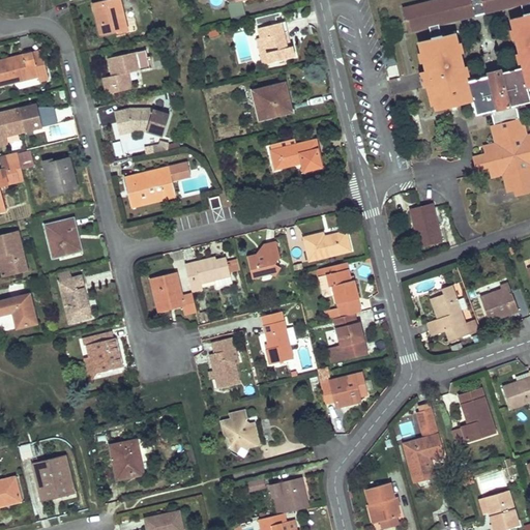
[(119,0),(111,0),(93,4),(95,12),(97,12),(104,34),(117,30),(118,33),(127,31),(119,0)]
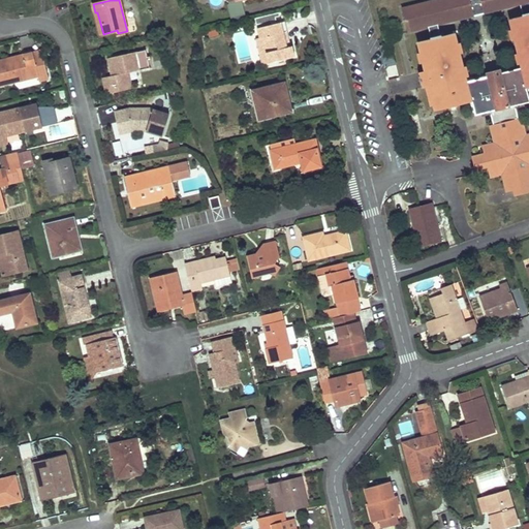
[(232,20),(247,17),(243,0),(240,0),(237,1),(230,2),(229,5),(232,20)]
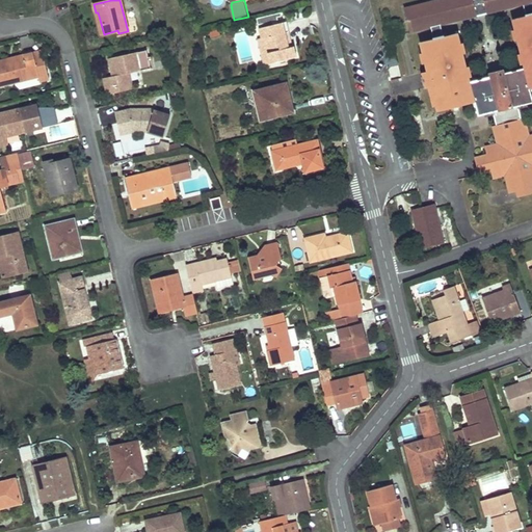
[(405,8),(411,32),(430,28),(440,25),(523,4),(531,1),(531,0),(450,0),(450,2),(446,3),(443,0),(436,0),(431,1),(429,7),(425,8),(422,4),(405,8)]
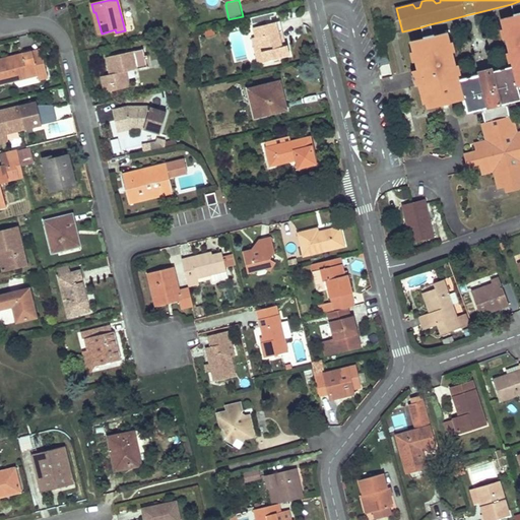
[(519,1),(511,4),(514,14),(519,12),(519,1)]
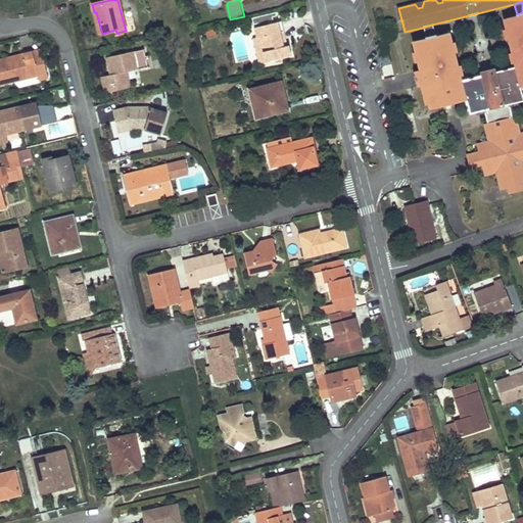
[(522,12),(517,14),(517,16),(504,19),(516,66),(495,72),(493,68),(481,72),(481,76),(462,80),(449,32),(435,36),(435,34),(426,37),(426,39),(413,42),(419,66),(421,74),(423,82),(430,108),(466,99),(470,114),(484,110),(487,124),(484,125),(488,139),(490,141),(488,143),(487,142),(478,145),(480,152),(483,168),(486,177),(494,174),(495,173),(500,175),(497,177),(502,190),(522,184),(522,12)]
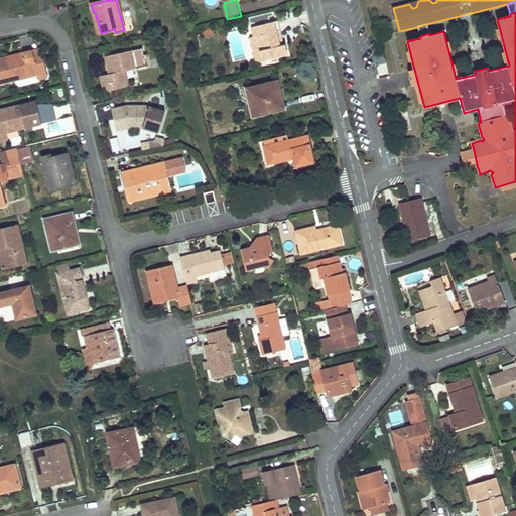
[(275,22),(251,27),(253,37),(256,37),(262,60),(287,55),(284,45),(280,45),(278,34),(275,22)]
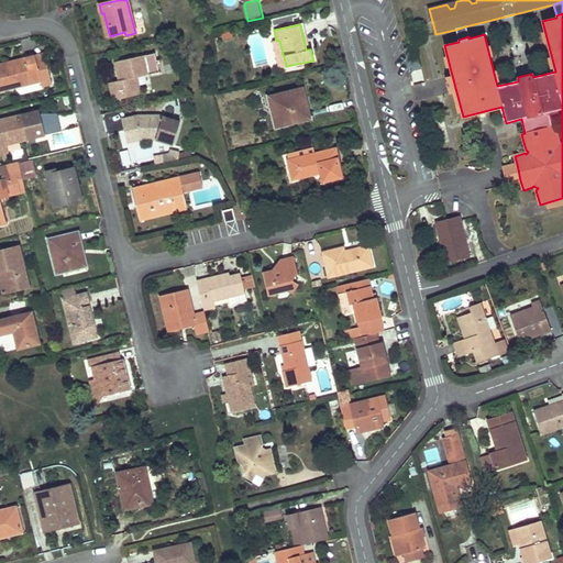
[(468,36),(465,26),(455,30),(459,40),(468,36)]
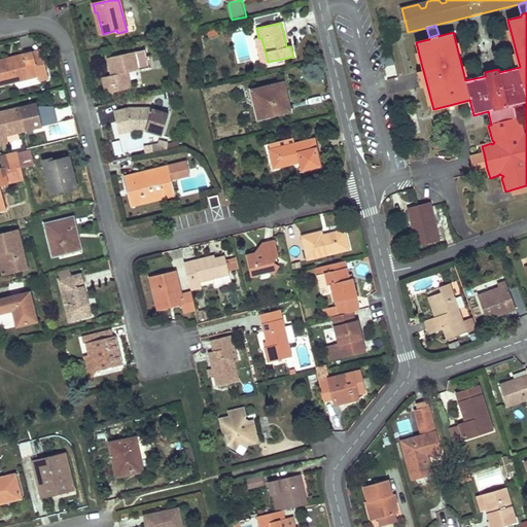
[(209,38),(219,36),(217,29),(207,31),(209,38)]
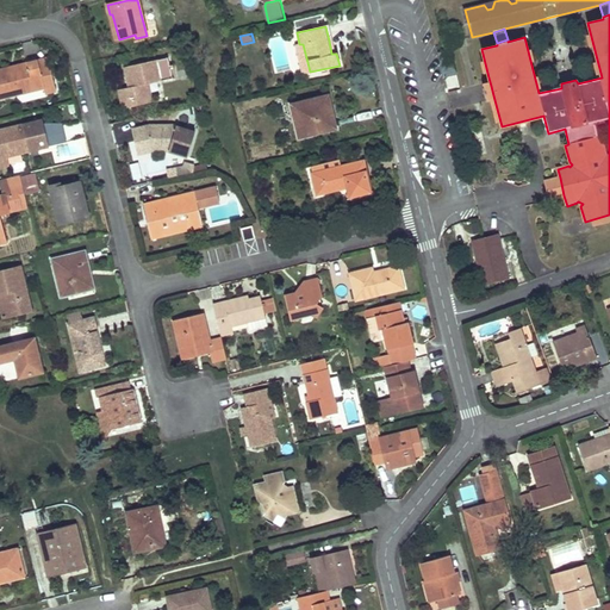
[(299,44),(294,45),(303,74),(310,72),(303,44),(299,44)]
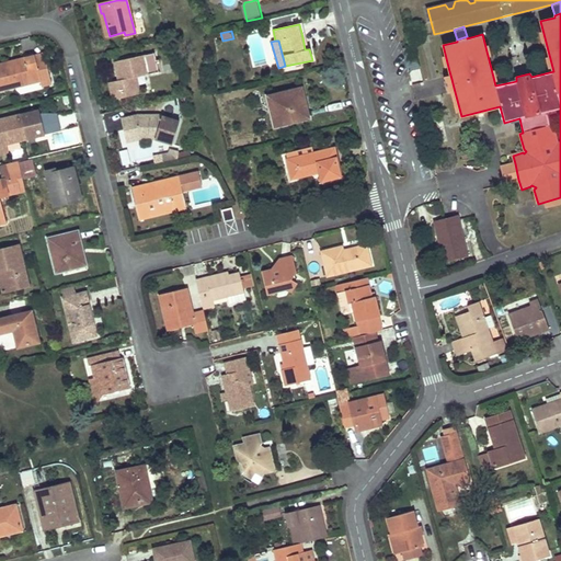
[(157,53),(115,61),(119,81),(110,82),(114,100),(140,94),(137,78),(161,71),(157,53)]
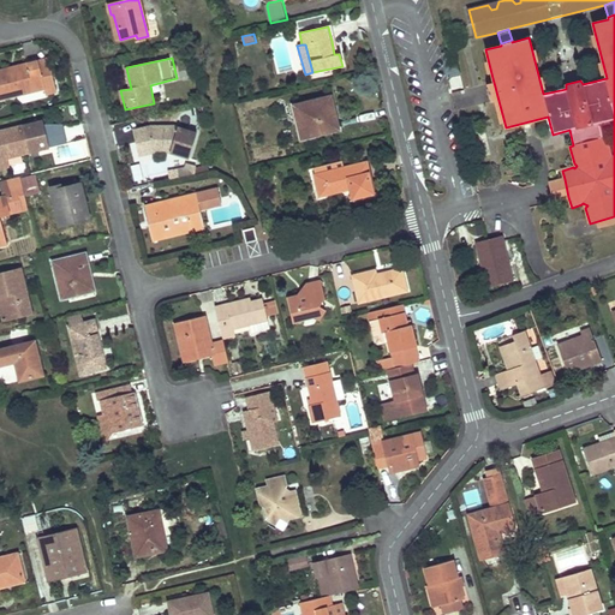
[(7,69),(0,71),(0,100),(19,95),(45,89),(46,94),(57,91),(51,65),(41,67),(39,61),(28,64),(29,69),(9,75),(7,69)]
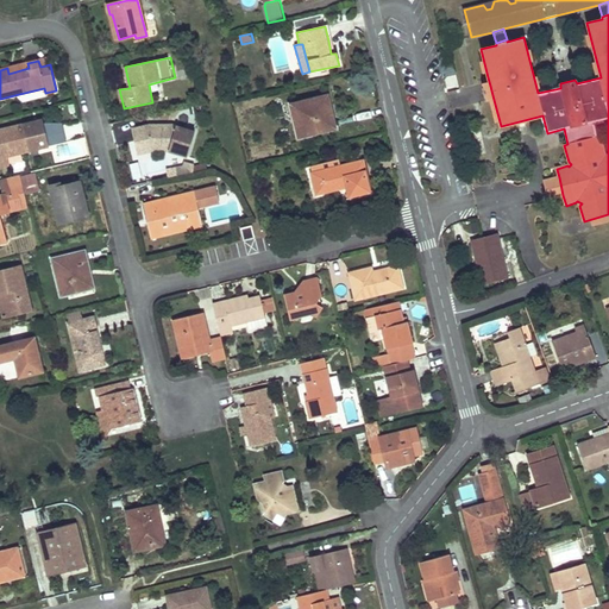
[(29,68),(27,63),(7,68),(8,74),(29,68)]
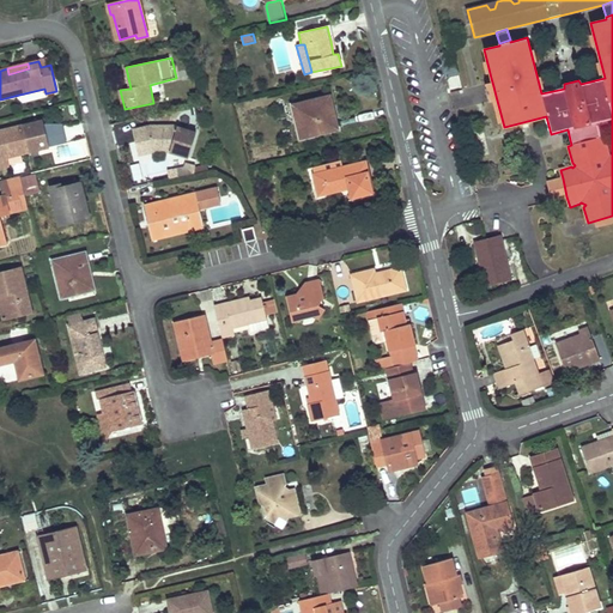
[(491,78),(484,80),(489,97),(496,96),(493,86),(491,78)]
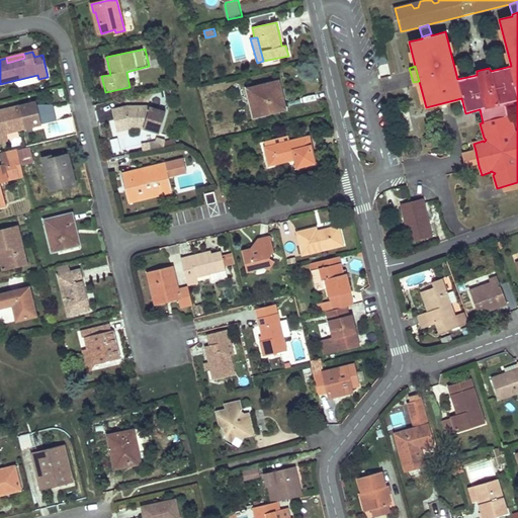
[(37,75),(16,80),(21,87),(39,83),(38,79),(37,75)]
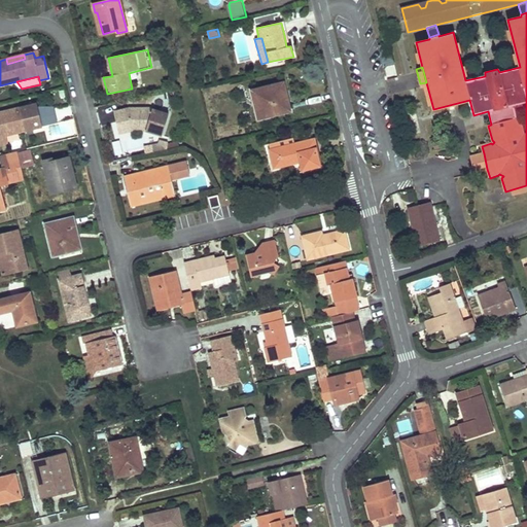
[(283,83),(274,85),(276,96),(285,93),(283,83)]
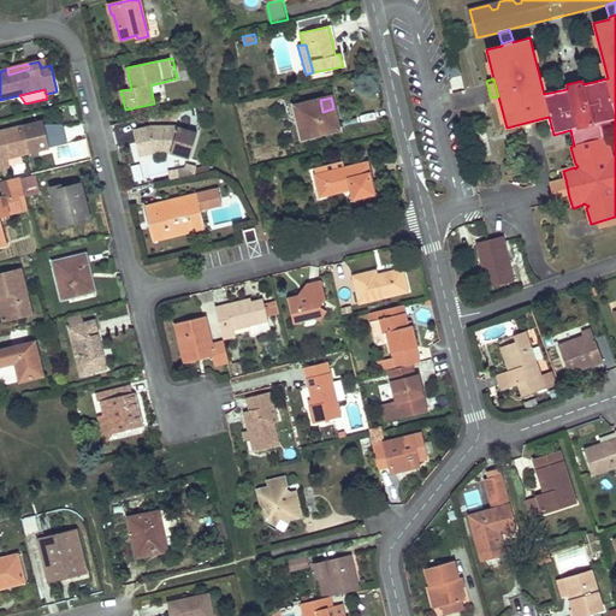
[(320,100),(295,106),(303,137),(338,129),(337,122),(333,108),(323,112),(320,100)]
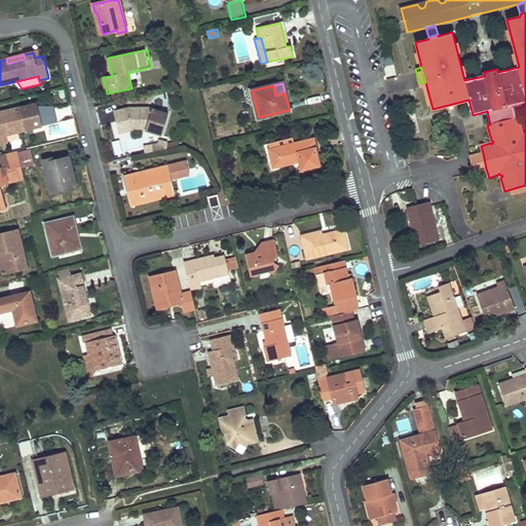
[(36,104),(0,113),(0,144),(7,143),(5,136),(20,132),(28,130),(28,129),(41,126),(36,104)]
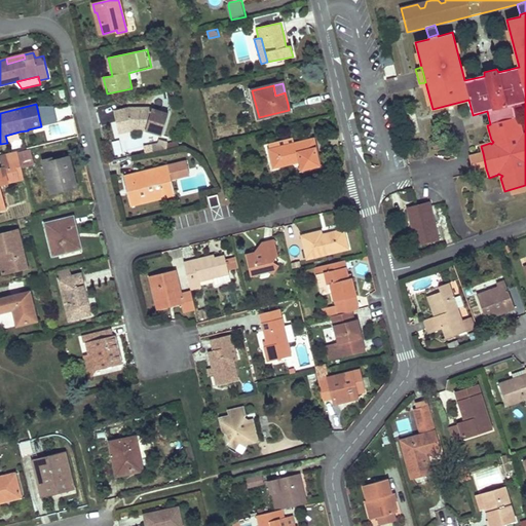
[(130,108),(115,111),(118,122),(127,121),(129,127),(143,127),(149,129),(148,132),(163,136),(168,114),(150,108),(130,108)]
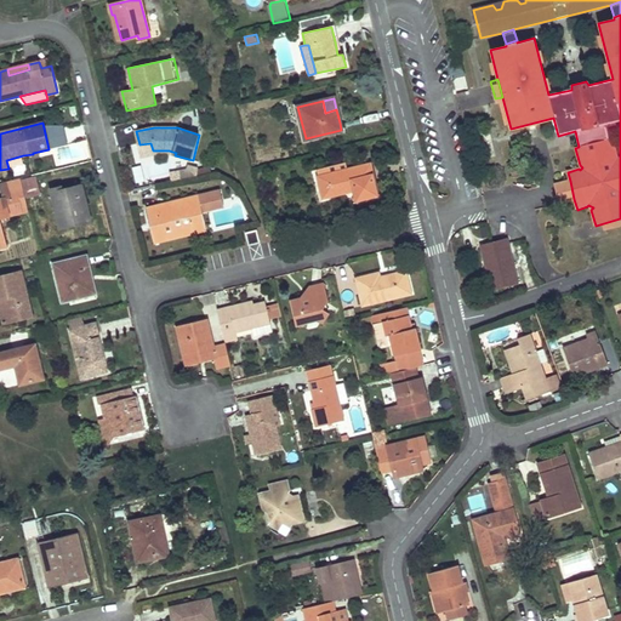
[(151,143),(140,144),(142,158),(154,155),(153,151),(151,143)]
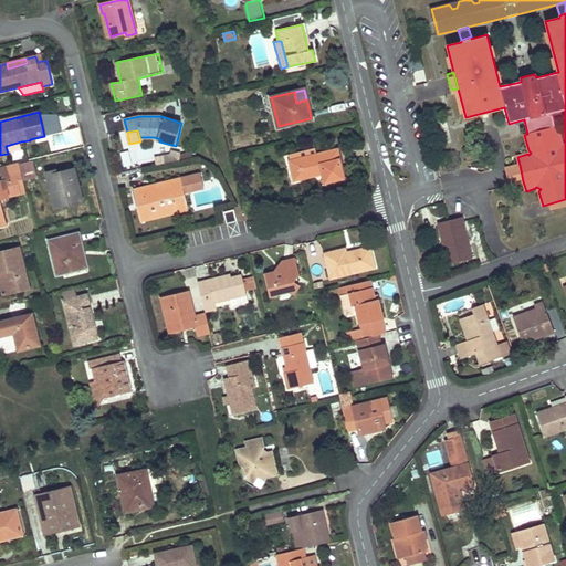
[(8,154),(22,150),(21,142),(6,146),(8,154)]
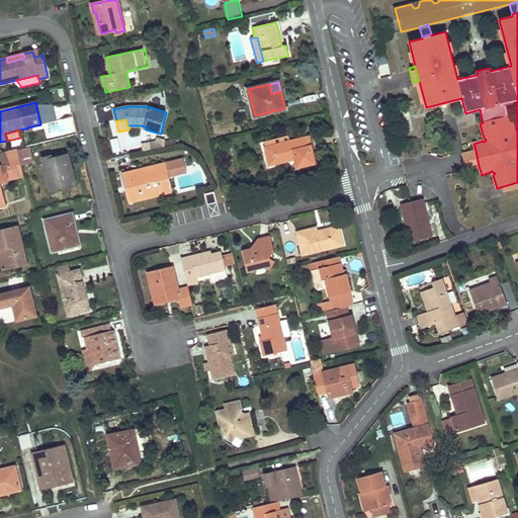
[(266,148),(290,142),(289,137),(264,143),(266,148)]
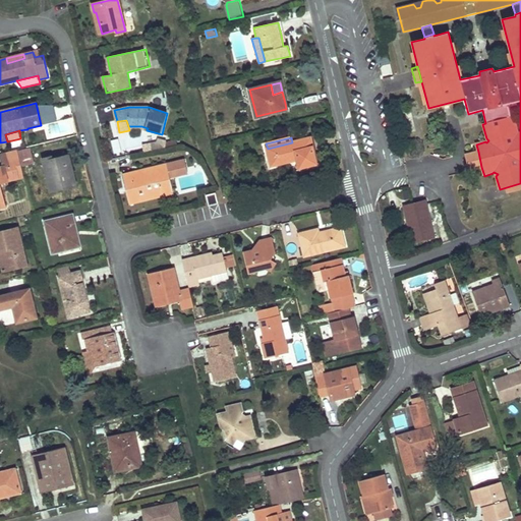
[(292,142),(268,149),(271,166),(297,160),(299,168),(316,164),(312,147),(310,137),(292,142)]
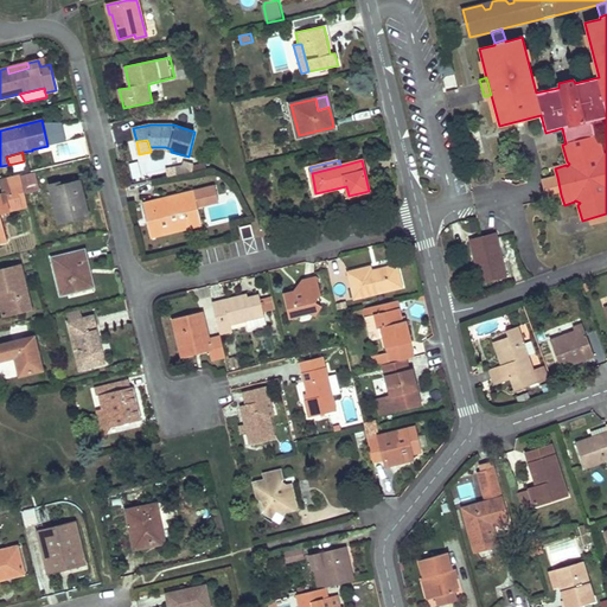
[(185,161),(184,165),(193,172),(196,164),(185,161)]
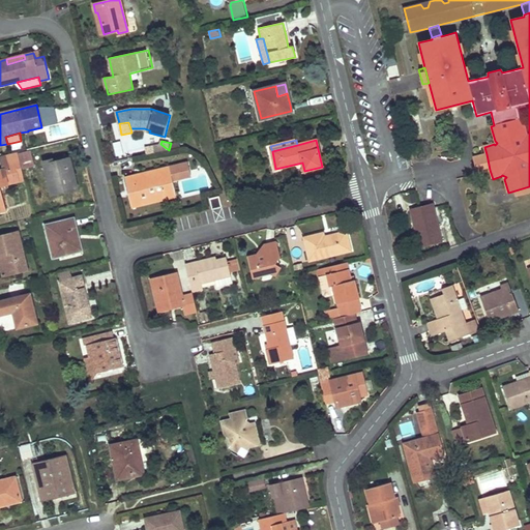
[(153,145),(155,153),(169,150),(160,144),(153,145)]
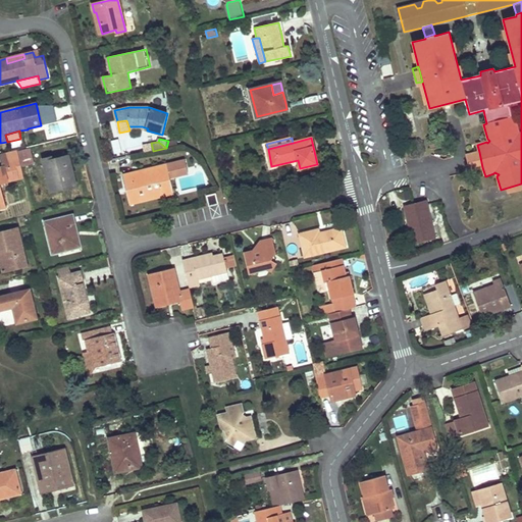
[(20,179),(16,161),(19,160),(17,149),(2,153),(5,167),(0,168),(0,208),(6,207),(2,192),(12,189),(10,181),(20,179)]
